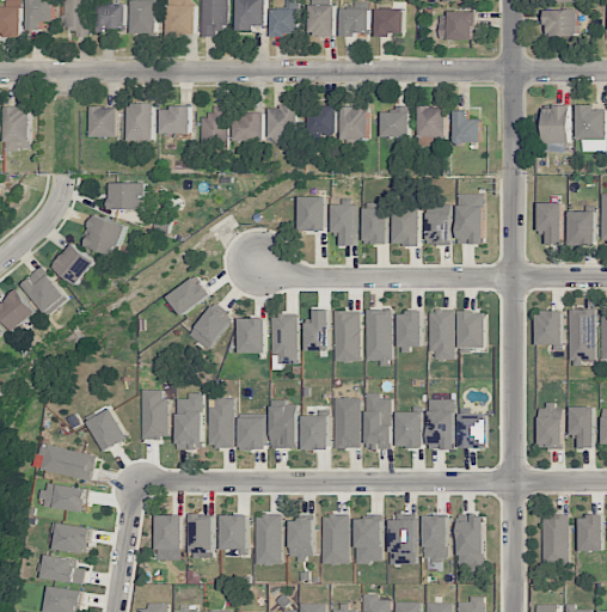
[(50,22),(49,0),(23,0),(24,30),(38,30),(38,23),(50,22)]
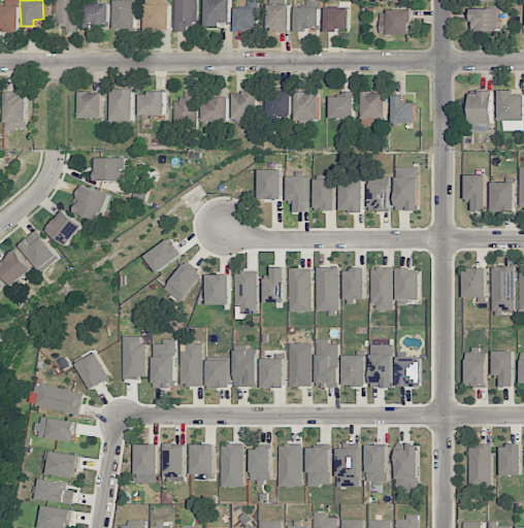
[(74,30),(73,0),(52,0),(53,30),(74,30)]
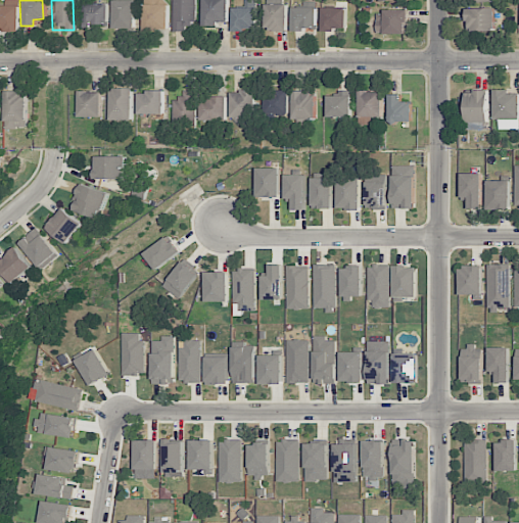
[(109,28),(132,28),(132,1),(110,0),(109,28)]
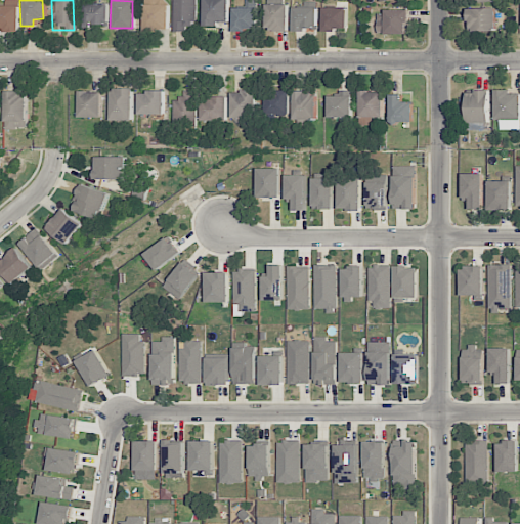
[(158,0),(140,0),(141,31),(166,31),(166,4),(159,4),(158,0)]
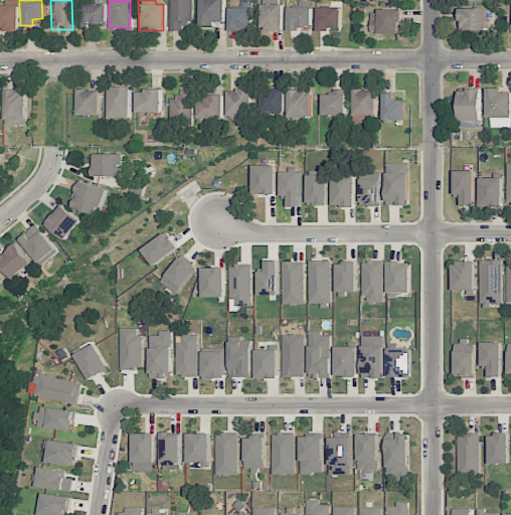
[(188,0),(166,0),(167,31),(180,31),(180,26),(189,26),(188,0)]
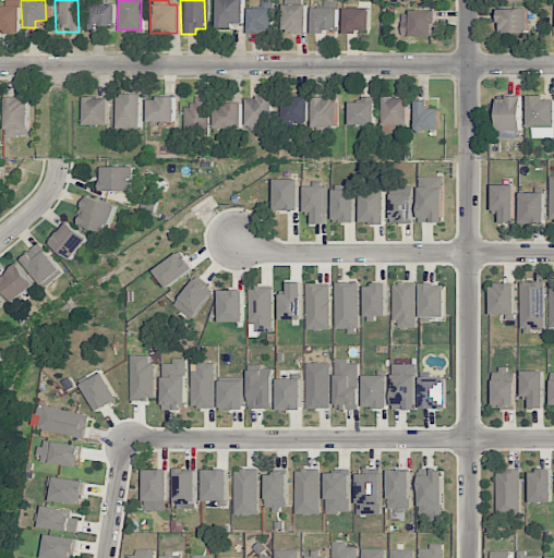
[(239,0),(212,0),(213,28),(230,28),(230,24),(240,24),(239,0)]
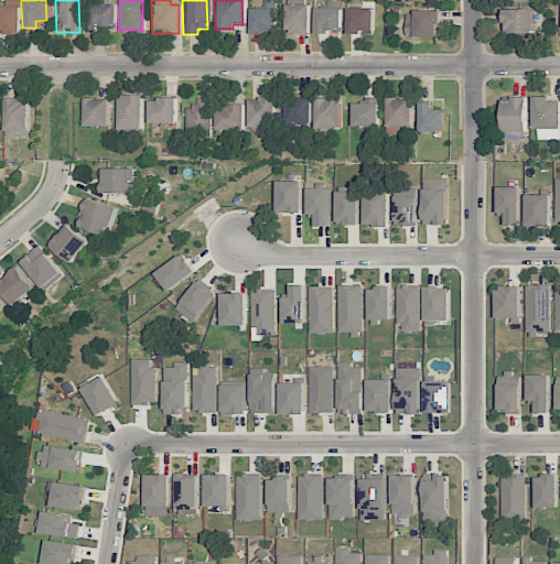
[(273,33),(273,0),(259,0),(259,9),(247,8),(247,32),(273,33)]
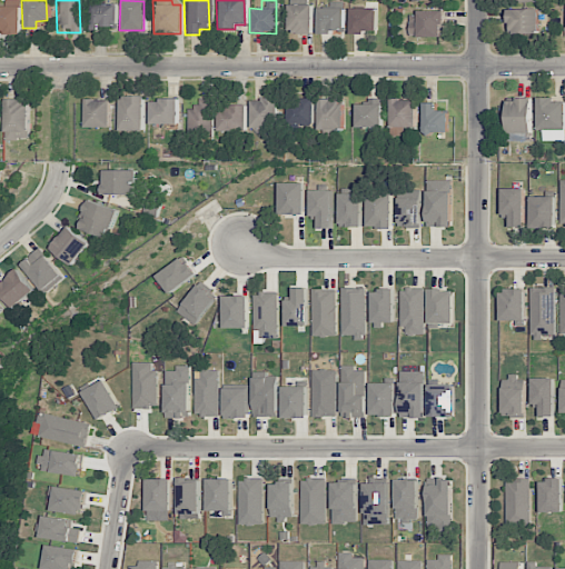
[(114,5),(88,5),(88,29),(115,28),(114,5)]
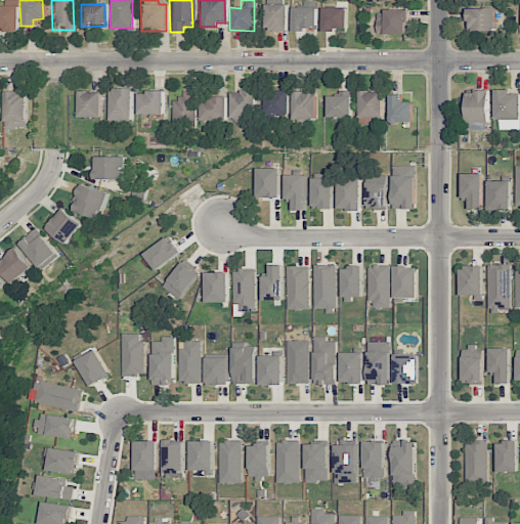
[(285,31),(285,4),(263,4),(263,31),(285,31)]
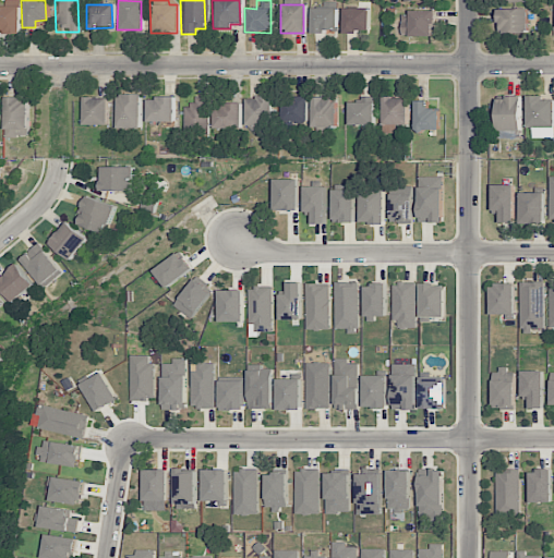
[(0,32),(16,32),(16,7),(0,5),(0,32)]
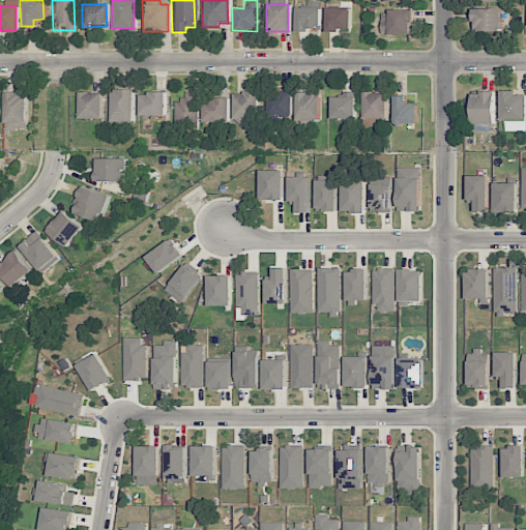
[(293,30),(317,31),(318,8),(293,7),(293,30)]
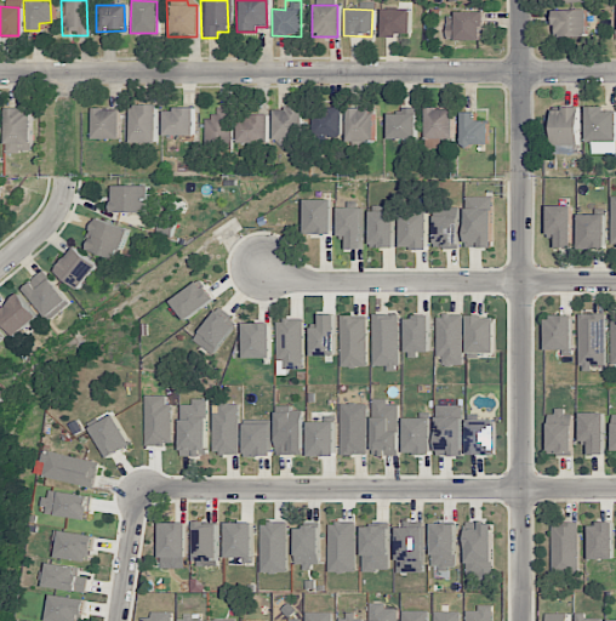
[(408,36),(406,10),(378,10),(378,36),(408,36)]
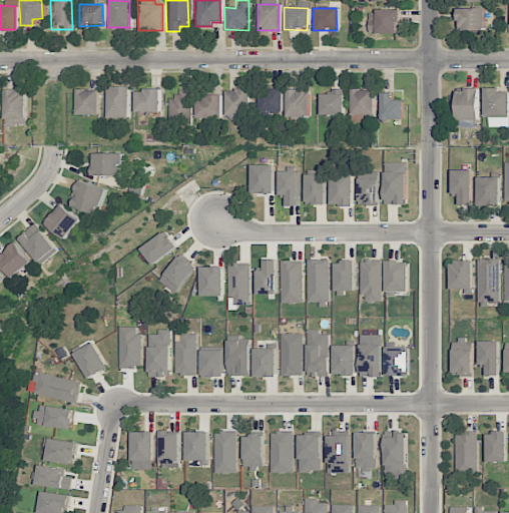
[(481,8),(455,8),(455,30),(482,30),(481,8)]
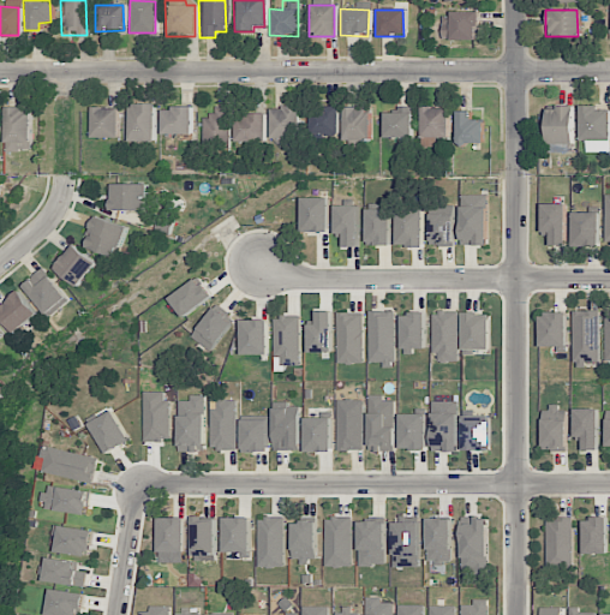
[(473,13),(438,12),(438,40),(473,40),(473,13)]
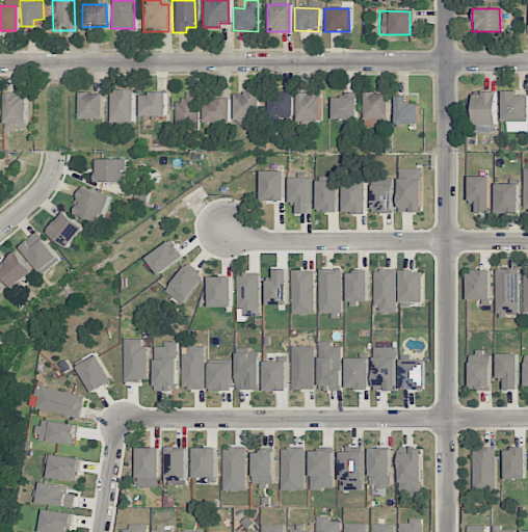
[(131,123),(131,89),(109,89),(109,123),(131,123)]
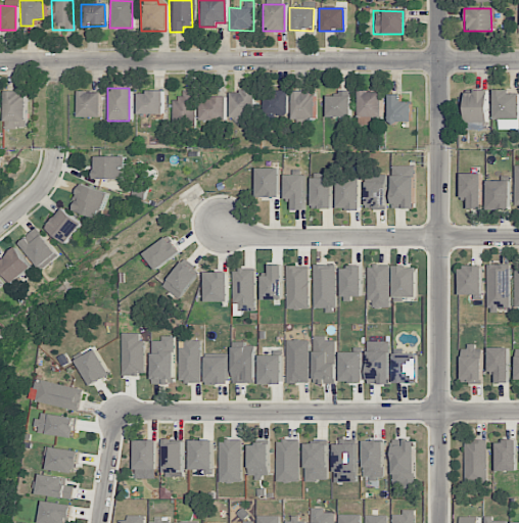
[(347,90),(333,90),(333,96),(324,96),(324,117),(347,117),(347,90)]
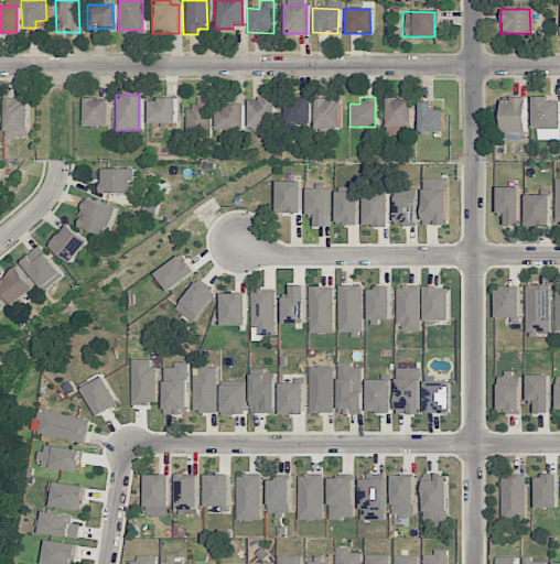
[(557,139),(557,101),(546,101),(546,97),(529,97),(529,130),(534,130),(534,140),(557,139)]
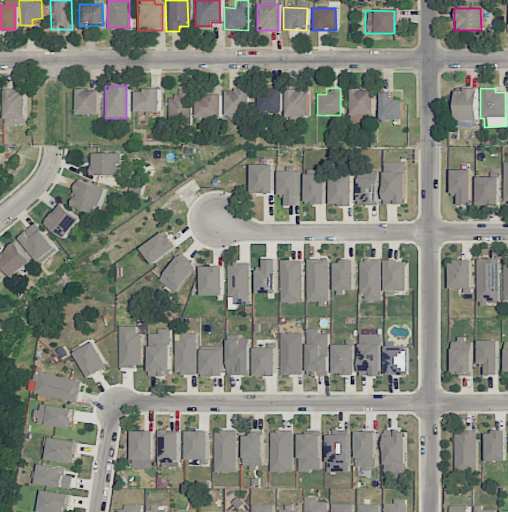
[(23,126),(23,89),(1,89),(1,125),(23,126)]
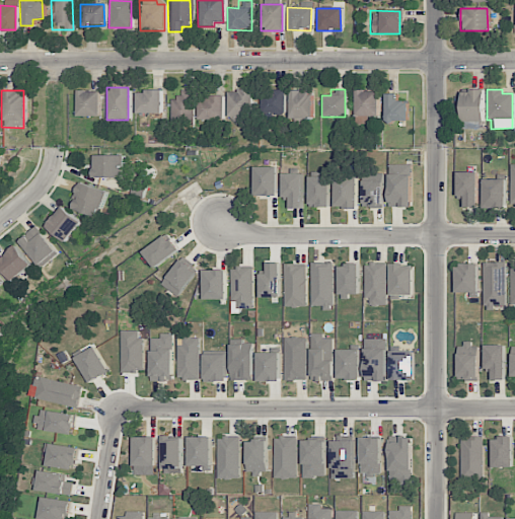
[(167,99),(168,122),(190,122),(189,90),(175,90),(175,99),(167,99)]
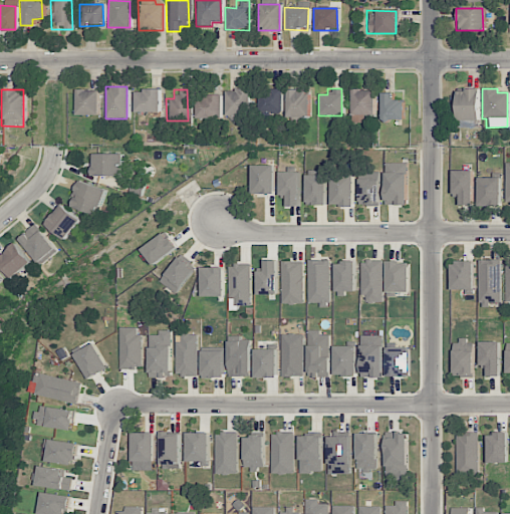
[(223,90),(224,118),(249,118),(248,89),(223,90)]
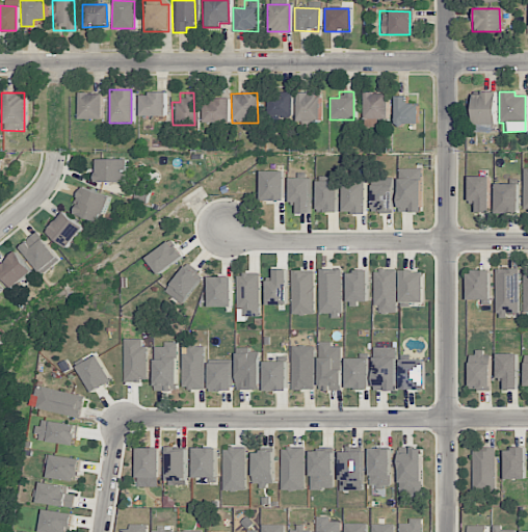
[(291,94),(265,92),(265,115),(290,116),(291,94)]
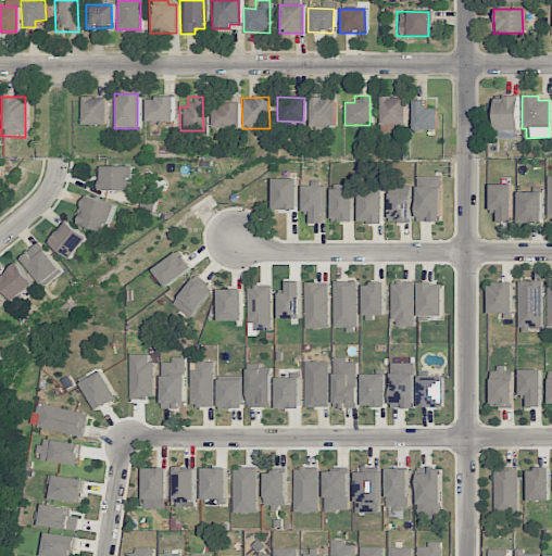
[(515,98),(492,97),(492,138),(515,138),(515,98)]
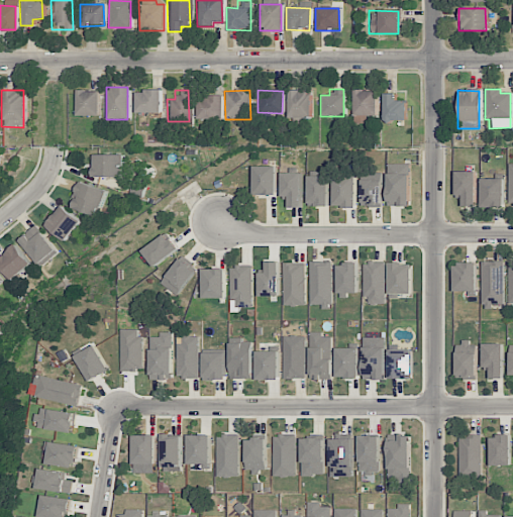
[(97,116),(97,91),(75,91),(75,116),(97,116)]
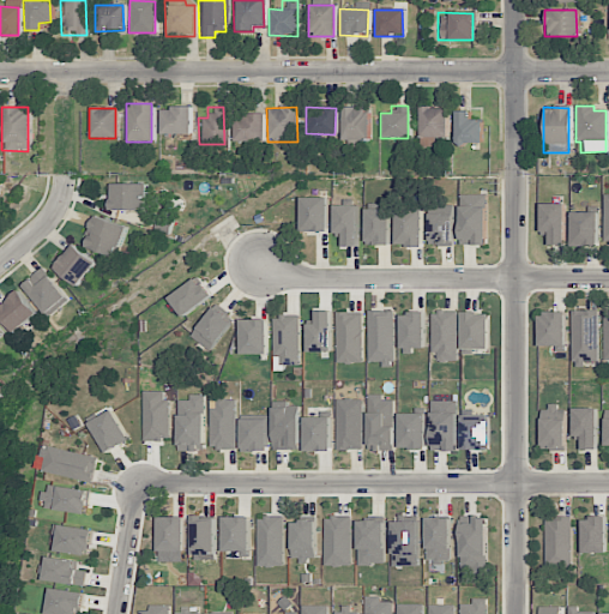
[(188,108),(158,108),(158,134),(190,134),(188,108)]
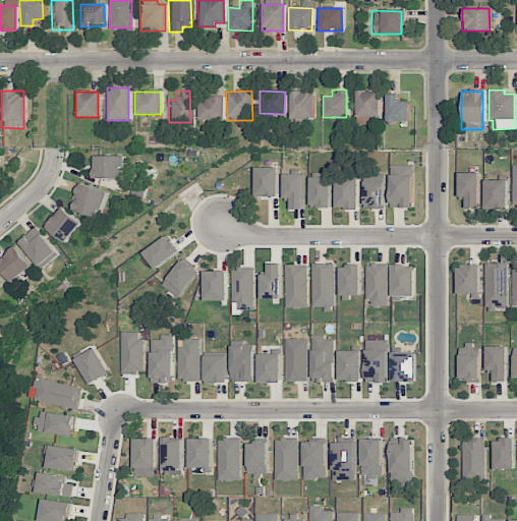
[(288,119),(310,119),(311,93),(289,92),(288,119)]
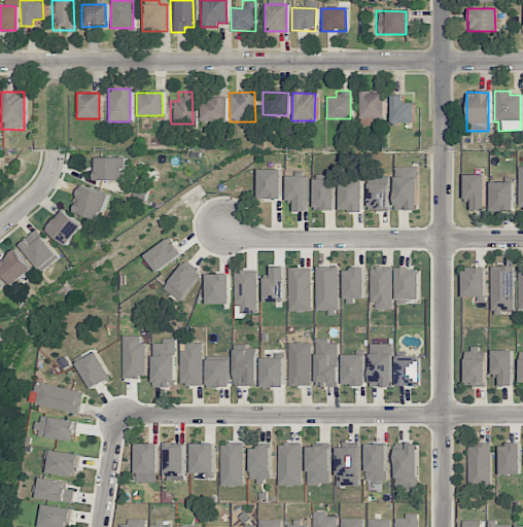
[(358,118),(382,117),(381,93),(358,93),(358,118)]
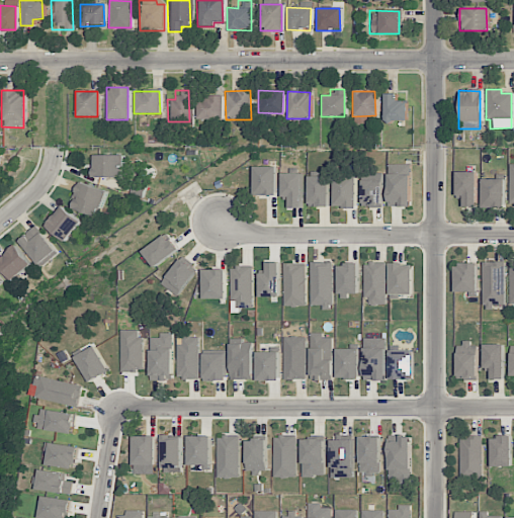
[(394,93),(381,94),(382,121),(405,120),(404,101),(395,101),(394,93)]
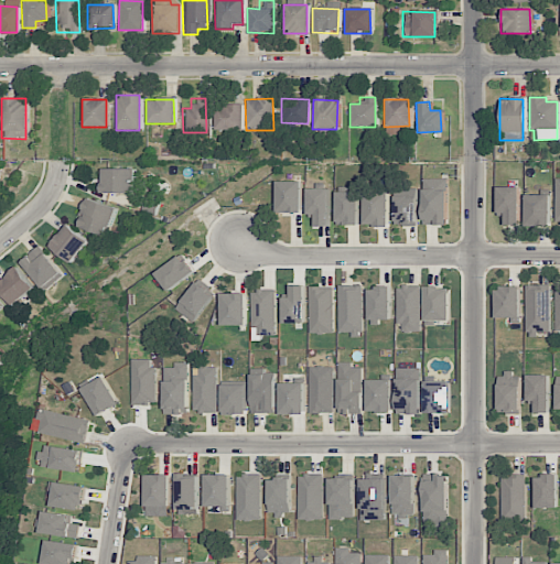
[(241,105),(213,105),(213,130),(240,130),(241,105)]
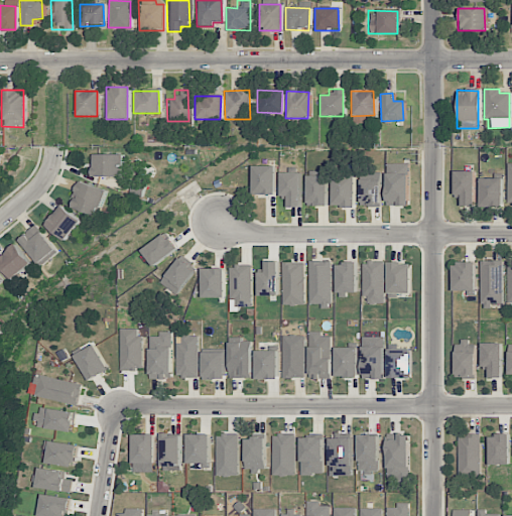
[(120,176),(120,154),(89,155),(89,177),(120,176)]
